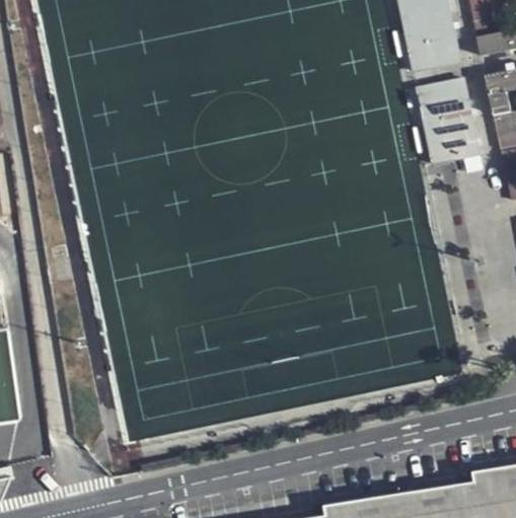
[(451,0),(400,0),(408,69),(458,64),(451,0)]
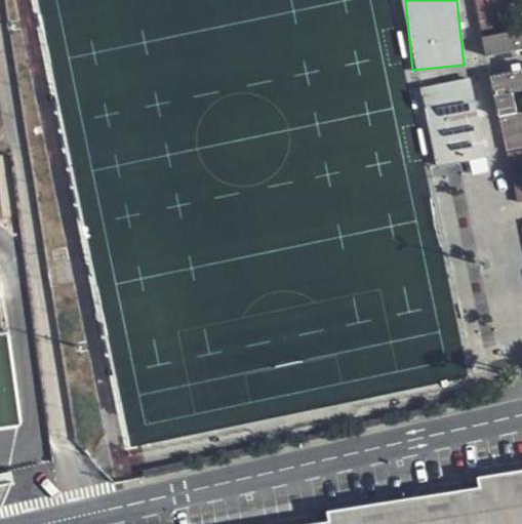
[(521,0),(475,0),(477,13),(521,6),(521,0)]
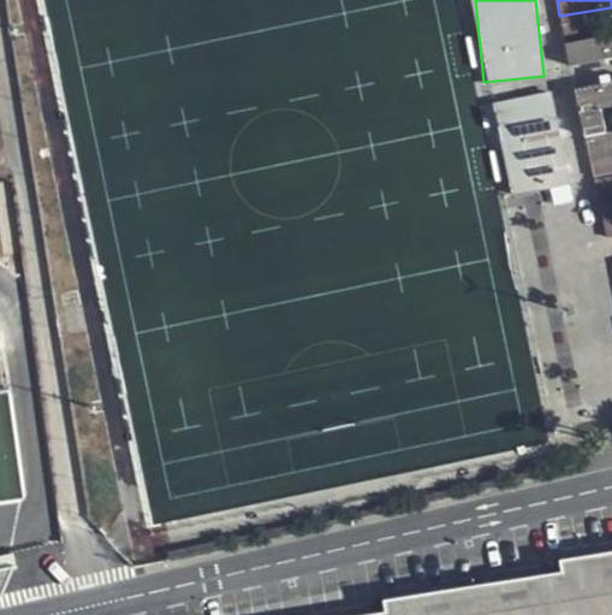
[(611,33),(568,39),(570,63),(611,57),(611,33)]
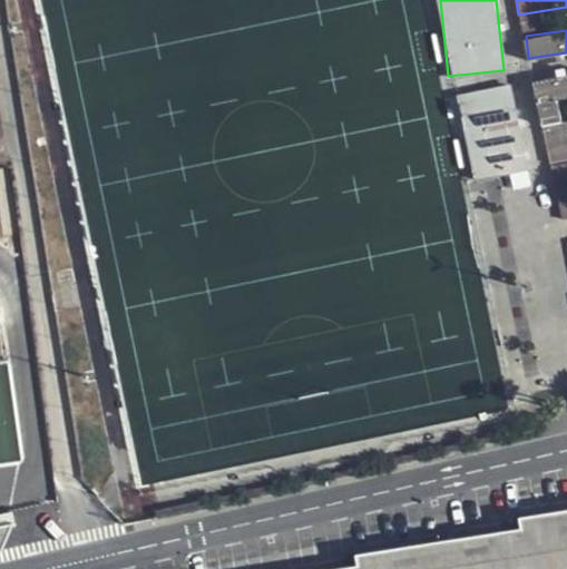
[(566,75),(536,79),(540,123),(559,121),(557,96),(566,95),(566,75)]
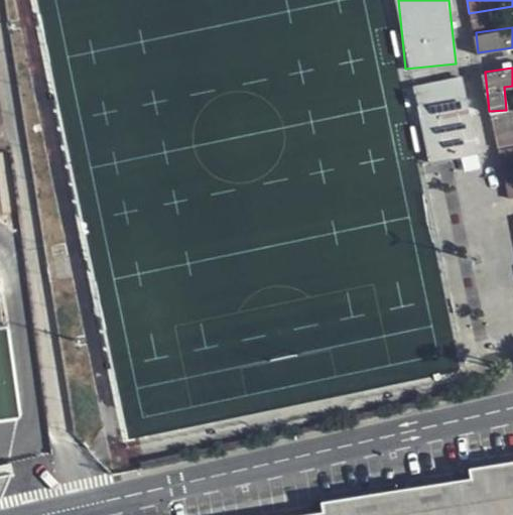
[(480,167),(464,76),(413,85),(426,163),(462,157),(464,169),(480,167)]
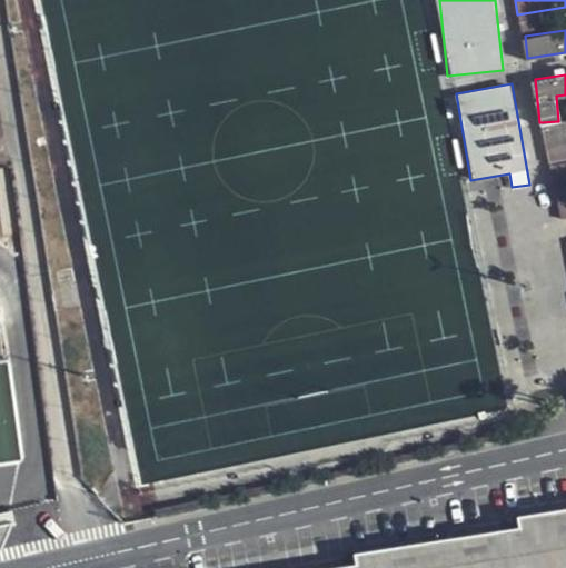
[(548,160),(565,157),(565,105),(559,106),(562,123),(543,127),(548,160)]
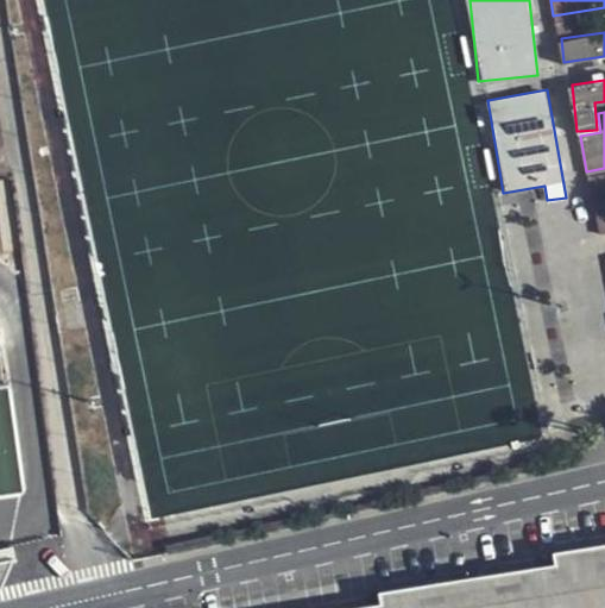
[(0,494),(17,491),(0,387),(0,494)]
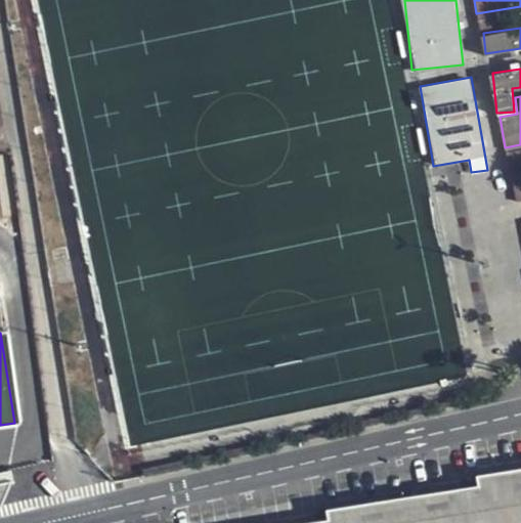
[(520,522),(520,468),(474,476),(475,485),(324,511),(326,520),(308,522),(520,522)]
